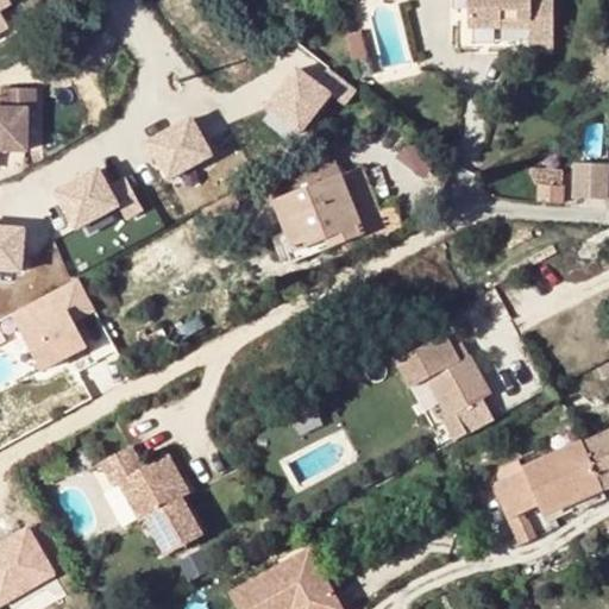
[(470,0),(470,29),(501,30),(501,20),(532,20),(532,29),(532,48),(554,48),(553,0),(470,0)]
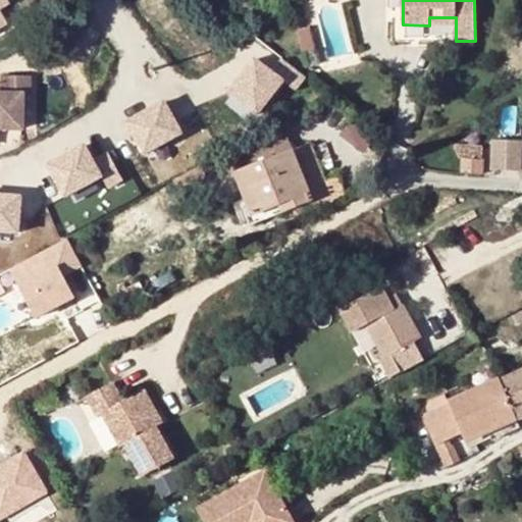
[(0,126),(18,127),(18,92),(25,93),(27,75),(0,73),(0,126)]
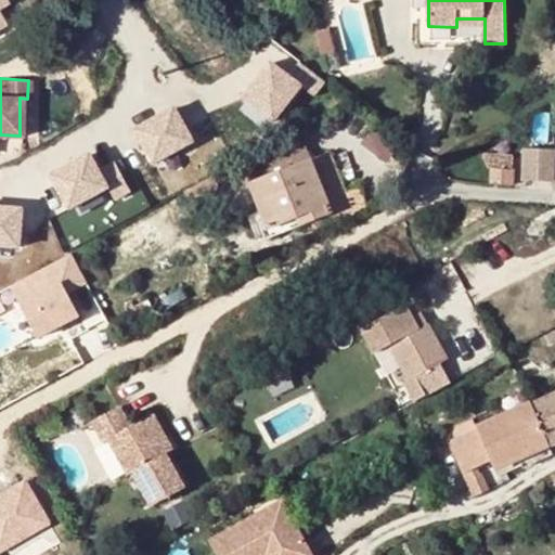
[(158,171),(199,149),(176,104),(133,128),(158,171)]
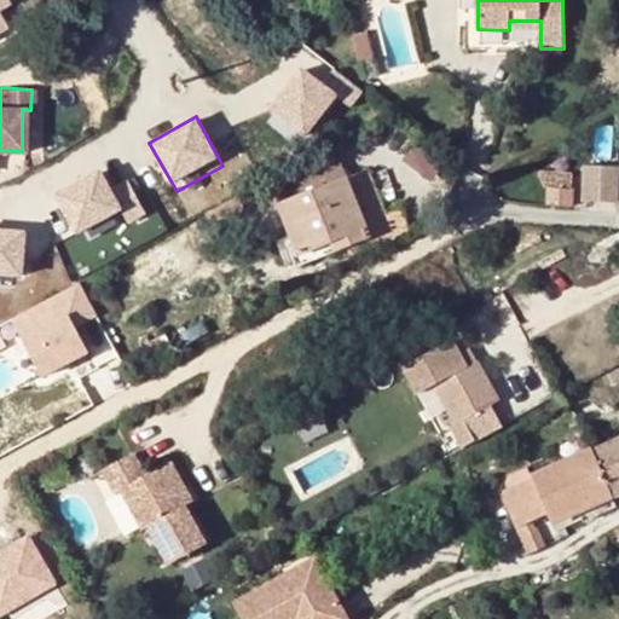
[(618,166),(585,166),(585,201),(618,201),(618,166)]
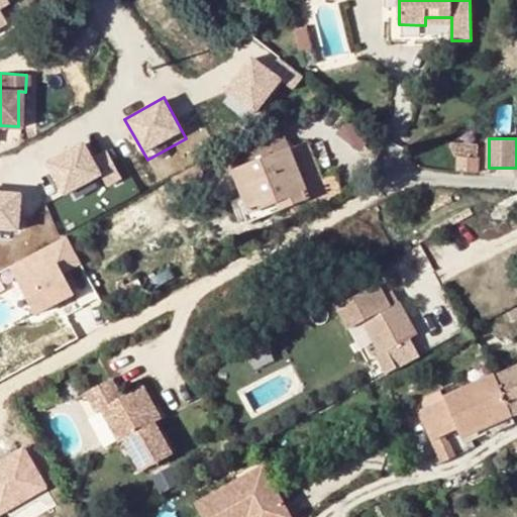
[(123,174),(109,146),(94,154),(87,140),(44,163),(66,203),(123,174)]
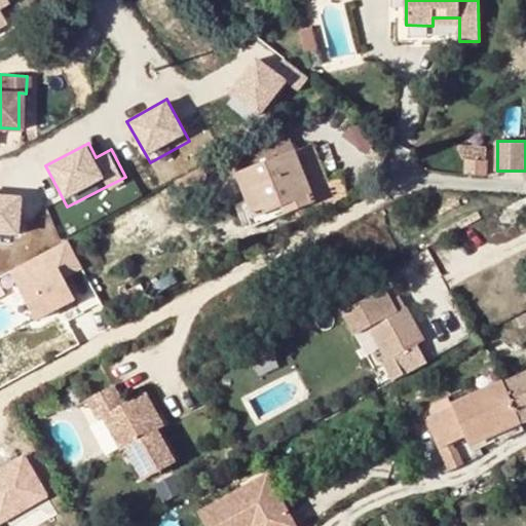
[(313,146),(295,153),(313,201),(285,214),(290,230),(351,211),(344,191),(333,195),(313,146)]
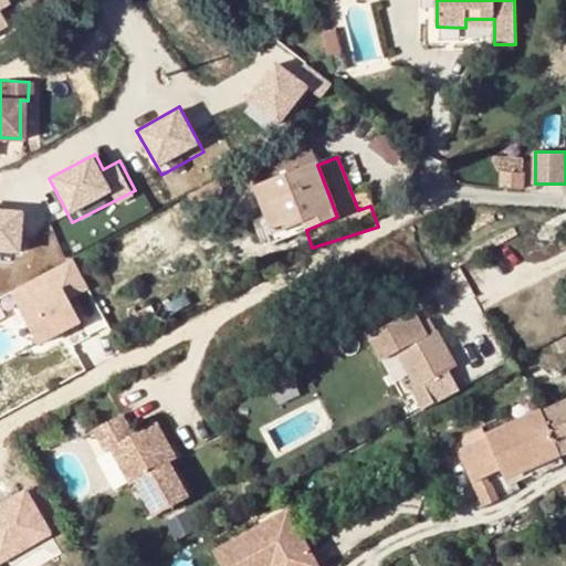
[(317,165),(255,189),(273,233),(304,222),(306,230),(337,217),(317,165)]
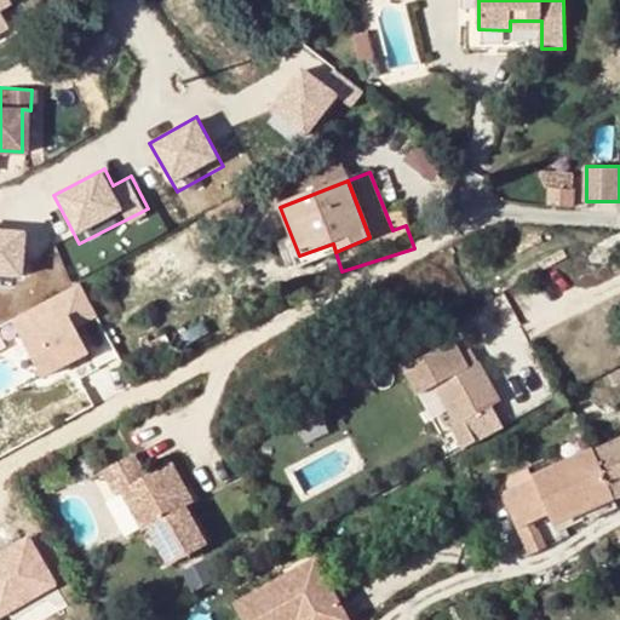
[(575,190),(549,188),(547,205),(574,207),(575,190)]
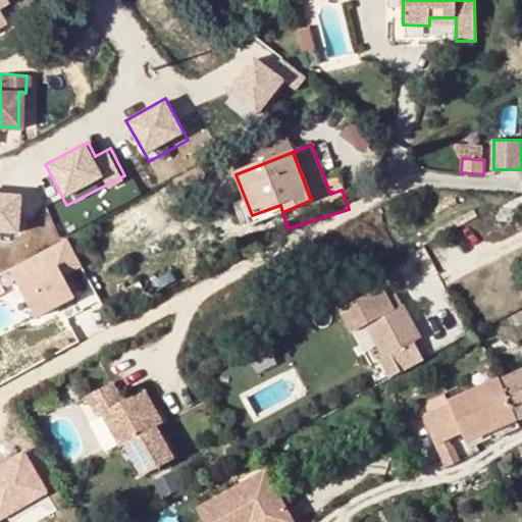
[(23,195),(0,194),(0,232),(23,233),(23,195)]
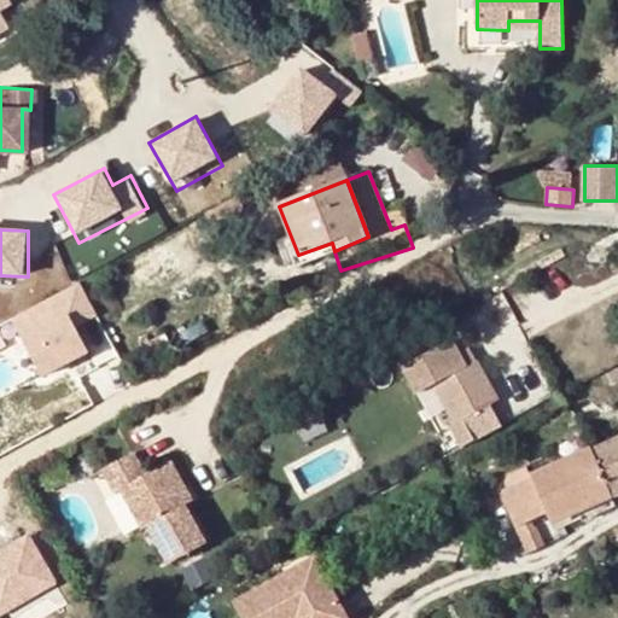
[(332,243),(298,255),(302,263),(334,251),(332,243)]
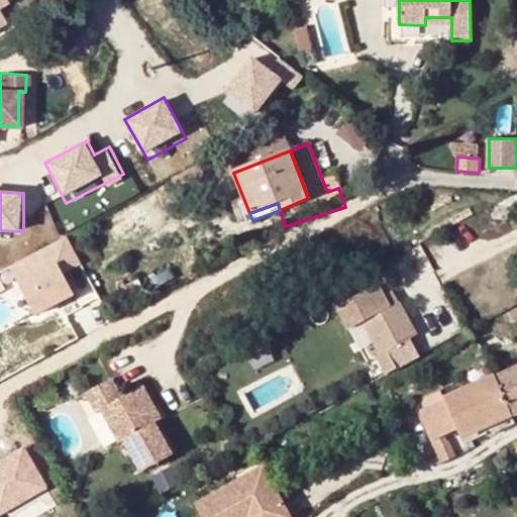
[(71,233),(9,262),(35,316),(78,296),(70,279),(88,271),(71,233)]
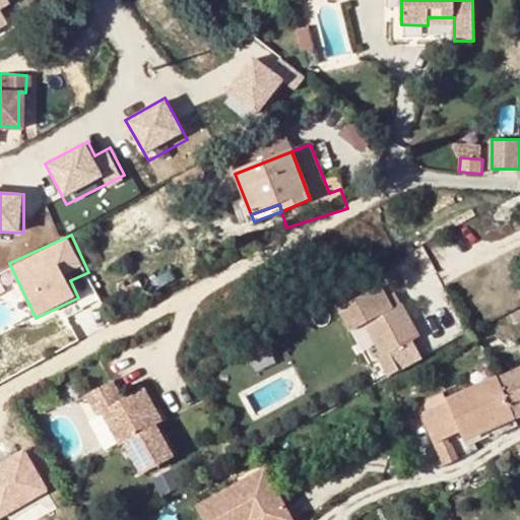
[(138,281),(124,288),(129,299),(143,291),(138,281)]
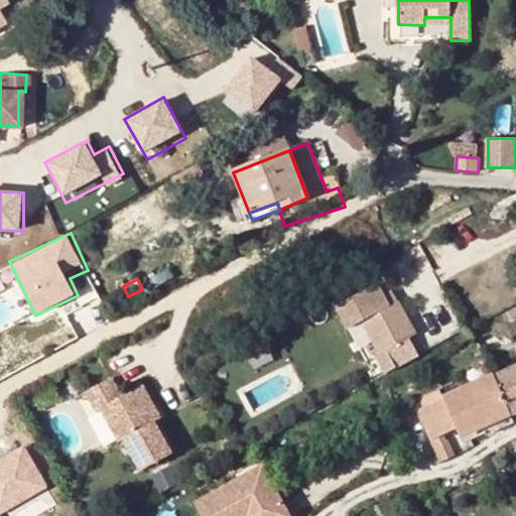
[(378,285),(338,307),(350,330),(365,321),(390,307),(384,296),(378,285)]
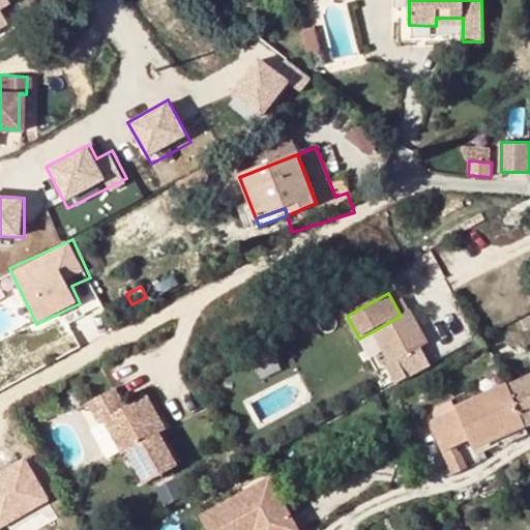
[(402,300),(394,304),(401,316),(408,312),(402,300)]
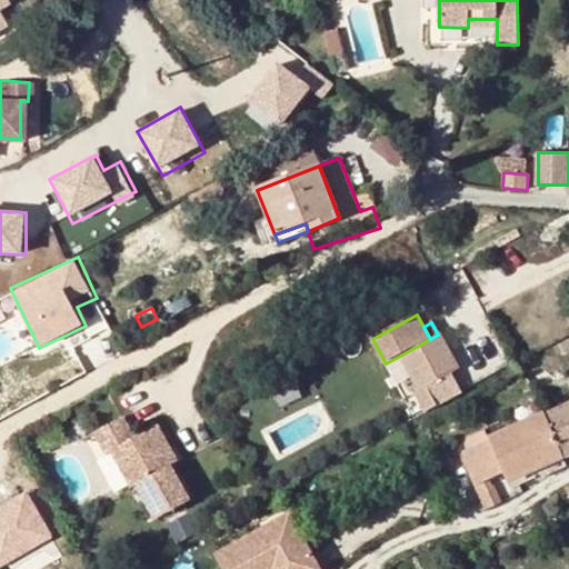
[(421,389),(413,393),(423,412),(462,391),(452,372),(457,369),(438,335),(430,339),(402,355),(421,389)]
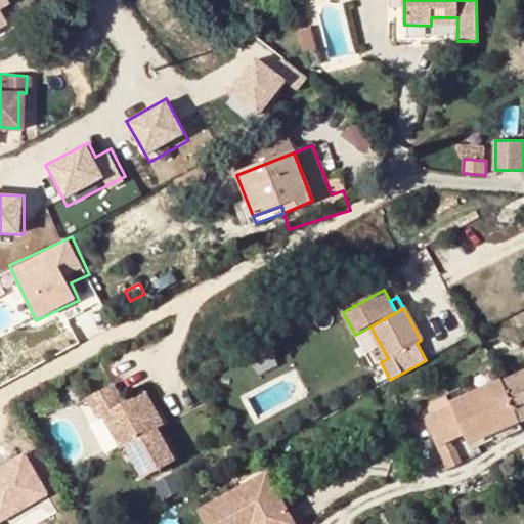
[(267,339),(245,350),(253,369),(275,357),(267,339)]
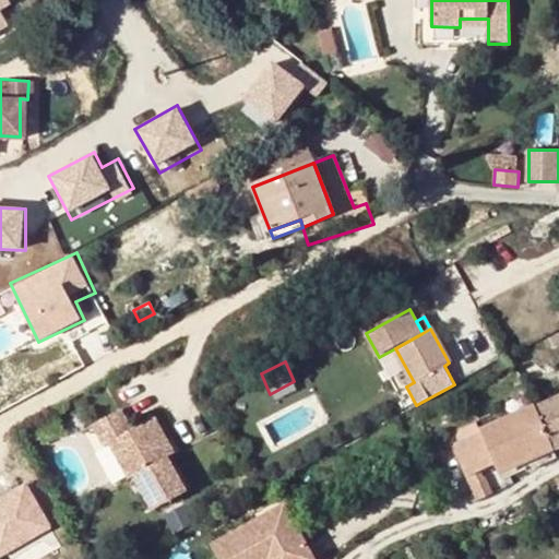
[(309,365),(299,370),(304,379),(313,375),(309,365)]
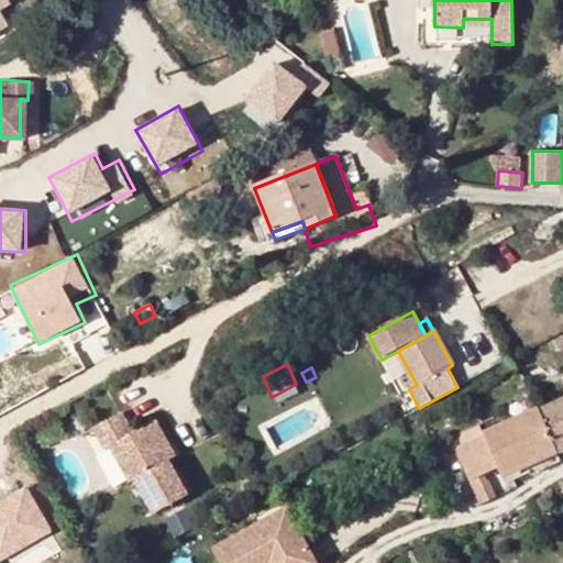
[(562,398),(539,409),(558,454),(562,451),(562,398)]
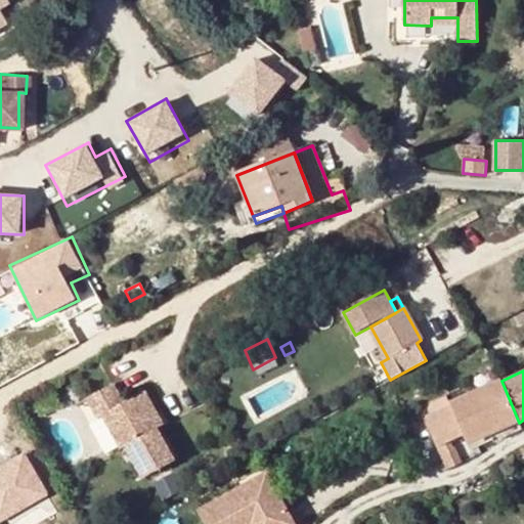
[(438,446),(450,442),(465,435),(469,446),(519,423),(501,381),(450,403),(452,407),(427,420),(438,446)]
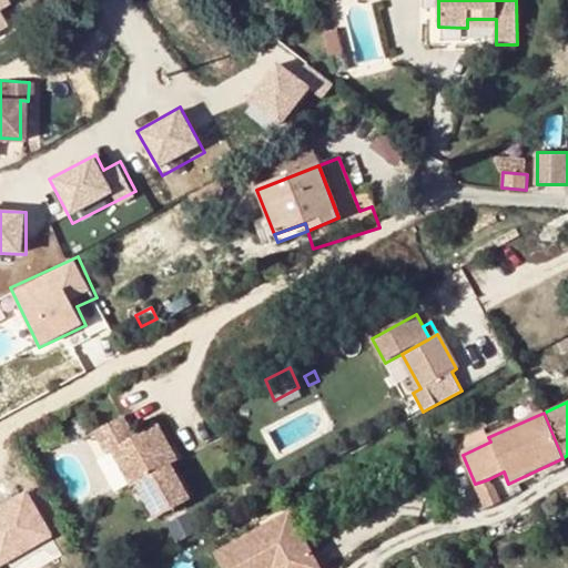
[(124,416),(98,430),(110,453),(113,450),(133,487),(138,484),(156,519),(190,501),(171,466),(179,463),(159,425),(135,437),(124,416)]
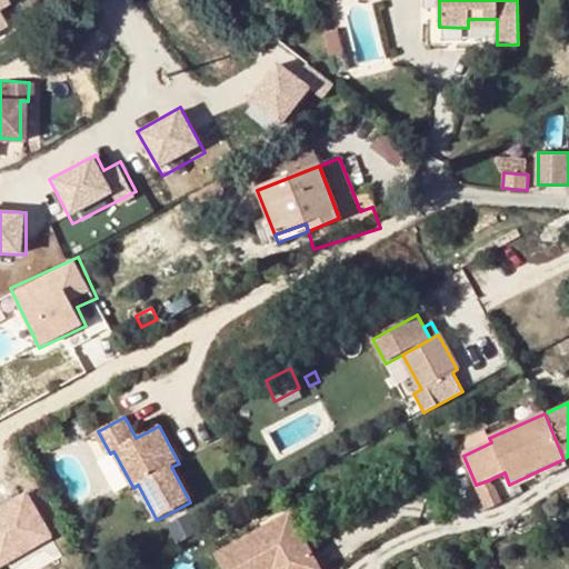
[(476,485),(486,508),(500,502),(489,480),(476,485)]
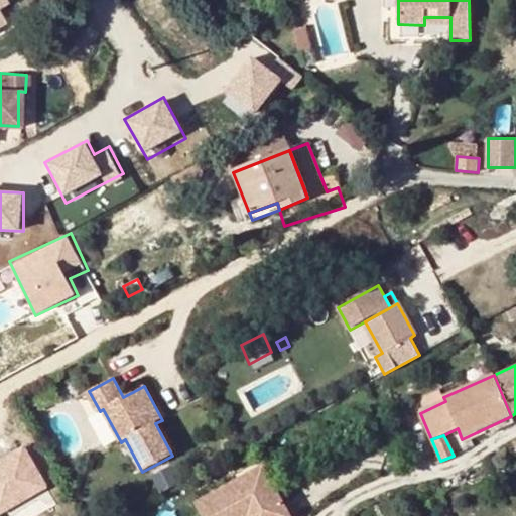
[(274,515),(250,473),(182,510),(185,515),(274,515)]
